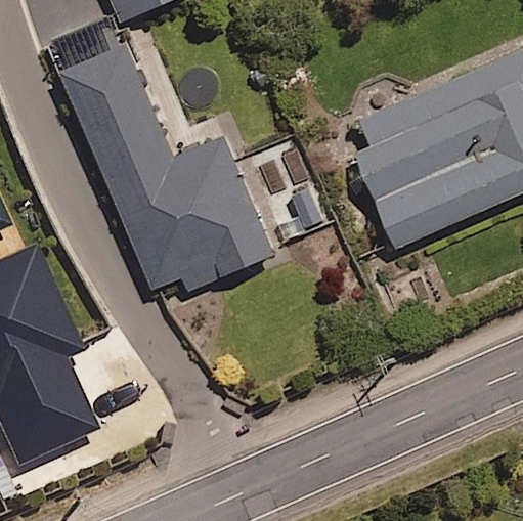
[(168,0),(113,0),(122,19),(168,0)]
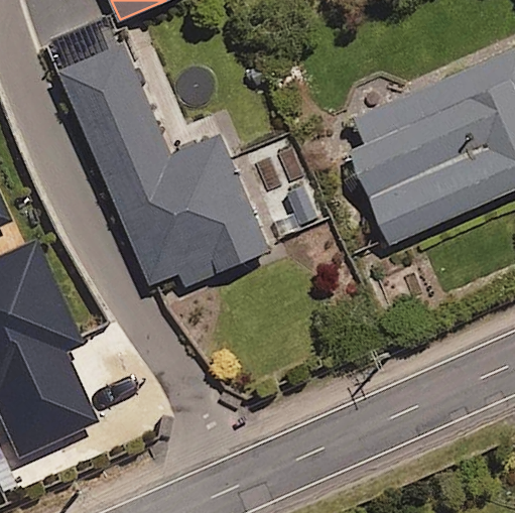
[(514,45),(355,118),(367,143),(348,152),(390,246),(514,189),(514,45)]
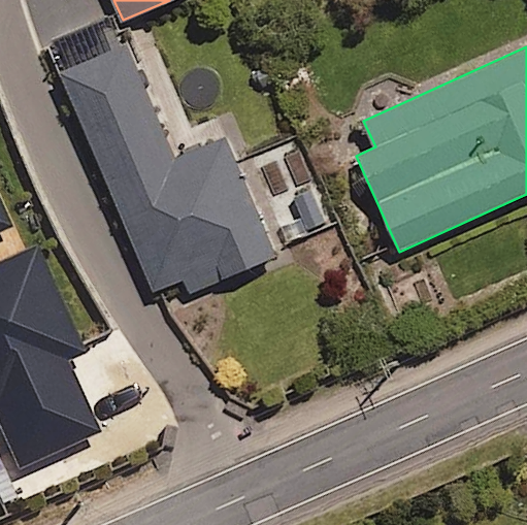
[(145,77),(73,108),(152,293),(187,277),(192,291),(276,255),(226,134),(178,155),(145,77)]
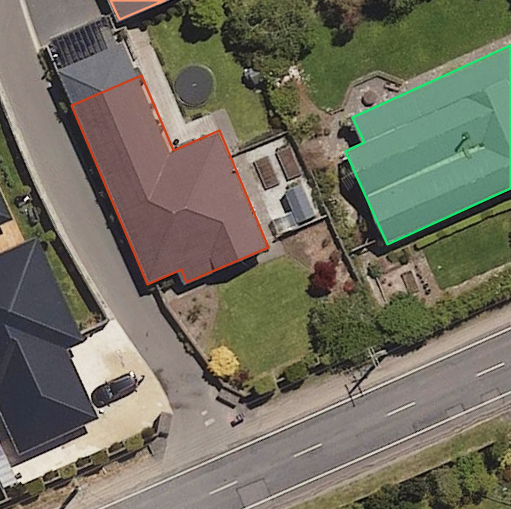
[(0,384),(109,336),(84,280),(42,298),(0,203),(0,199),(23,189),(0,136),(0,313),(1,316),(0,317),(0,384)]
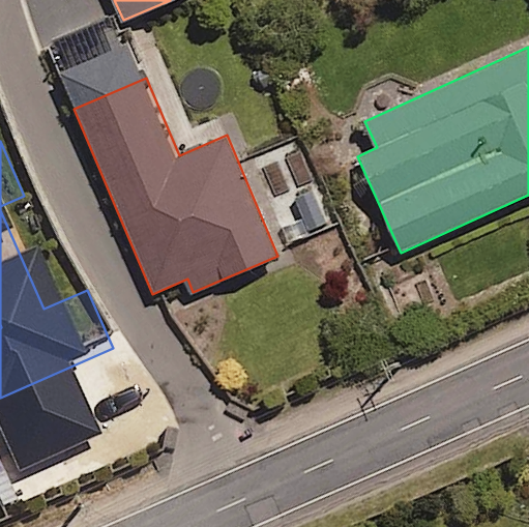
[(315,191),(276,202),(289,242),(327,230),(315,191)]
